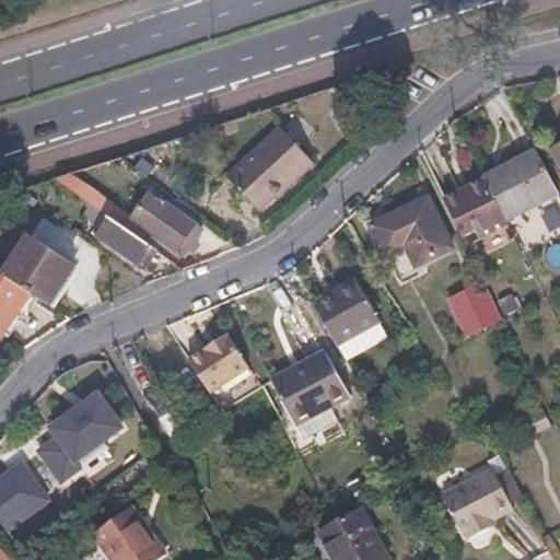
[(281,182),(284,185),(311,159),(278,124),(223,175),(254,209),(281,182)]
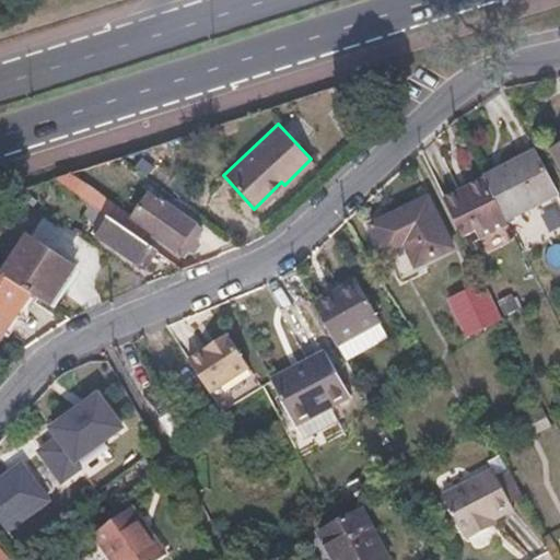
[(483,179),(485,181),(502,217),(506,224),(558,197),(535,153),(483,179)]
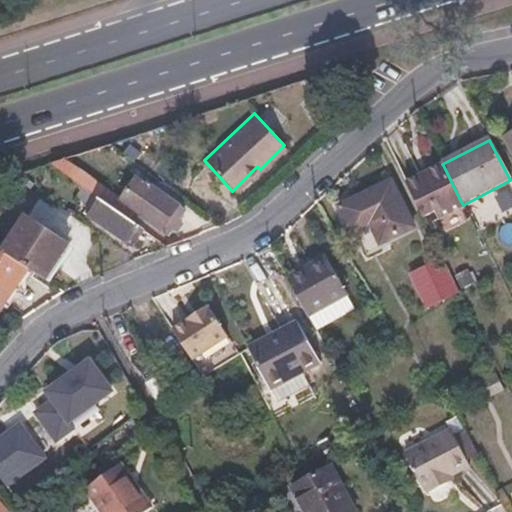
[(422,217),(459,198),(443,165),(407,184),(422,217)]
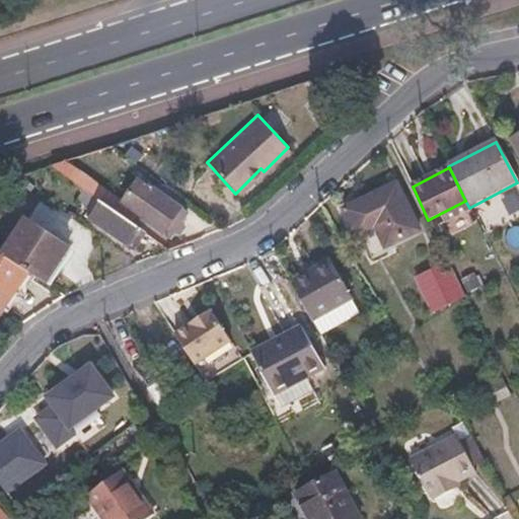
[(86,191),(121,216),(128,207),(82,174),(76,183),(86,191)]
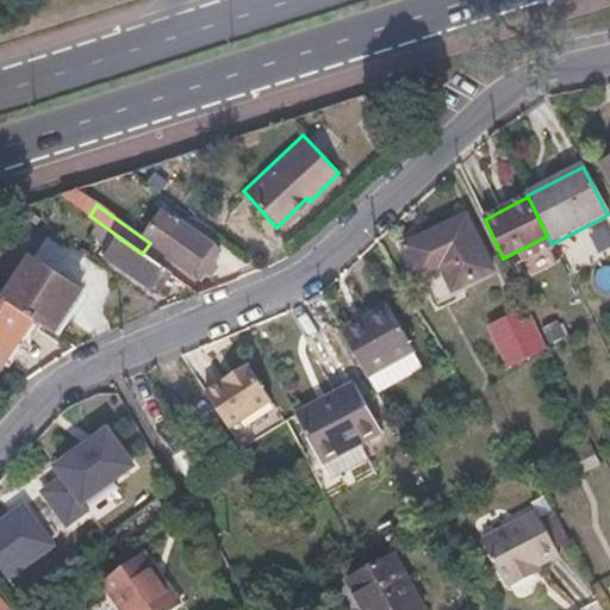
[(403,247),(417,279),(440,268),(452,292),(493,273),(467,216),(403,247)]
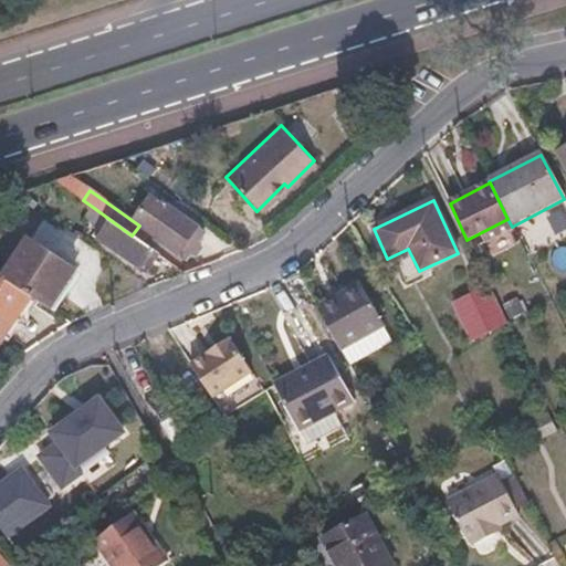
[(170,207),(150,236),(186,260),(206,232),(170,207)]
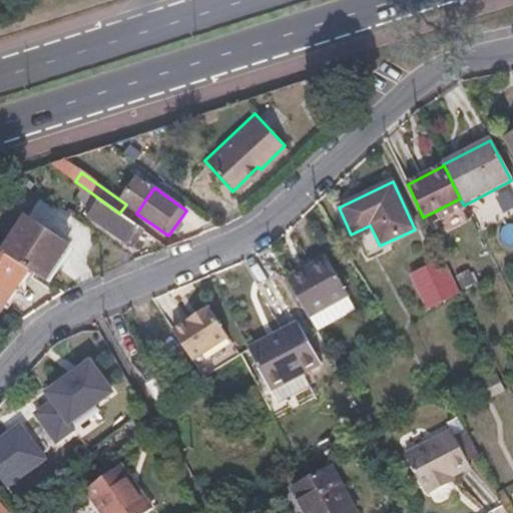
[(133,246),(144,230),(119,213),(85,188),(78,197),(96,210),(92,216),(133,246)]
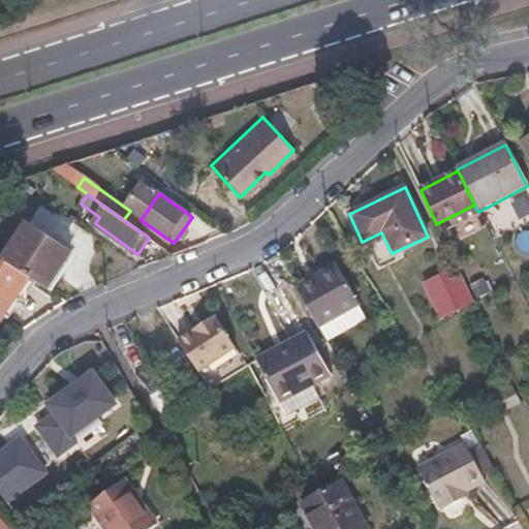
[(31,279),(48,289),(71,254),(28,224),(4,260),(31,279)]
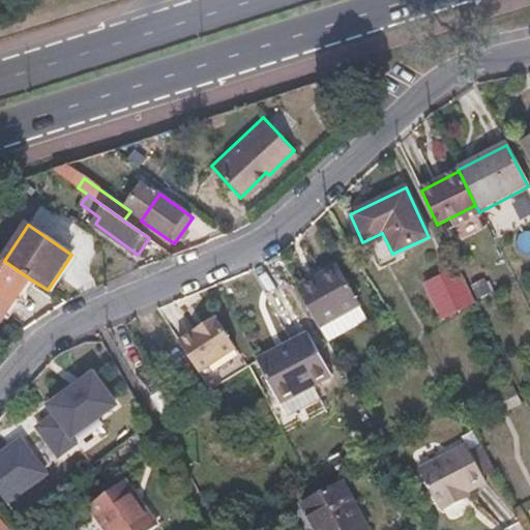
[(0,314),(4,317),(31,280),(4,261),(0,258),(0,314)]
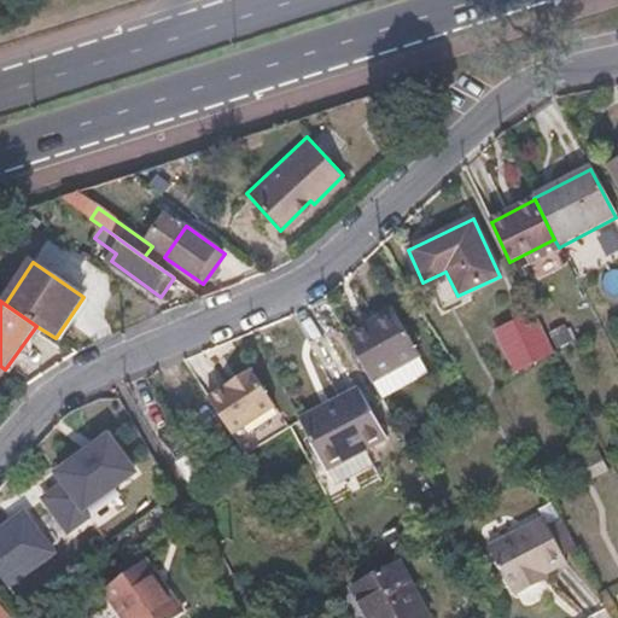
[(347,338),(372,383),(420,357),(395,312),(347,338)]
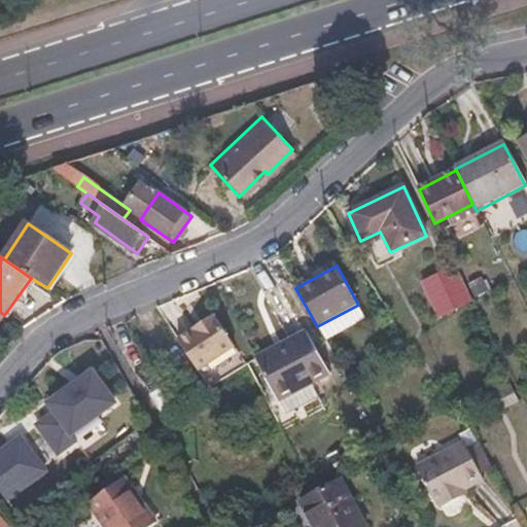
[(436,318),(471,302),(456,268),(421,284),(436,318)]
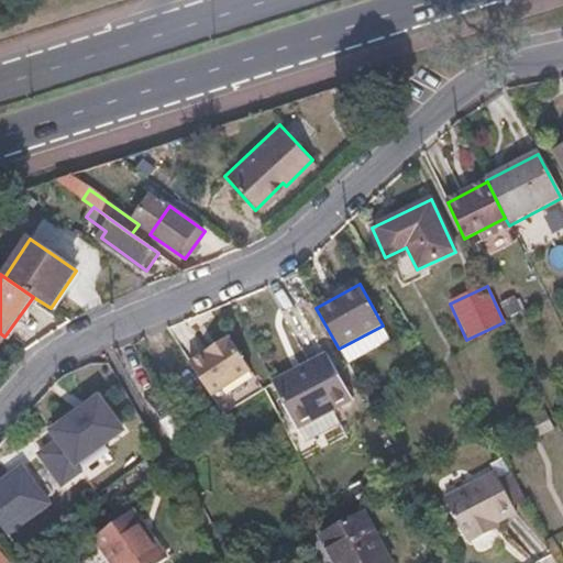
[(191,363),(212,396),(252,372),(232,339),(191,363)]
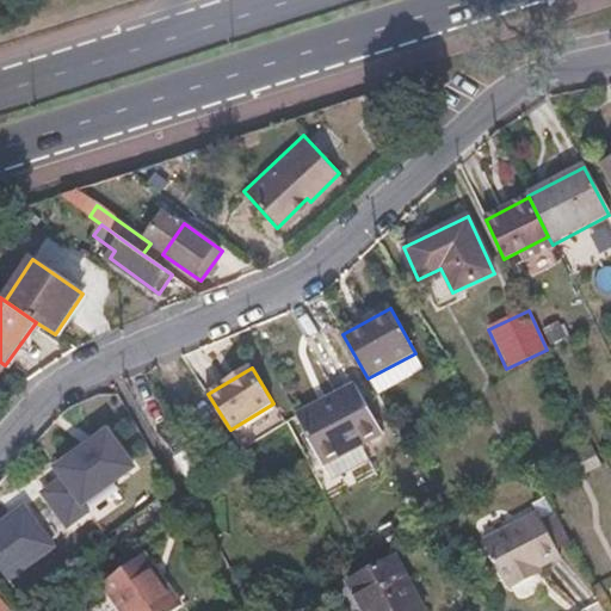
[(302,425),(326,467),(382,437),(357,389),(335,401),(339,406),(302,425)]
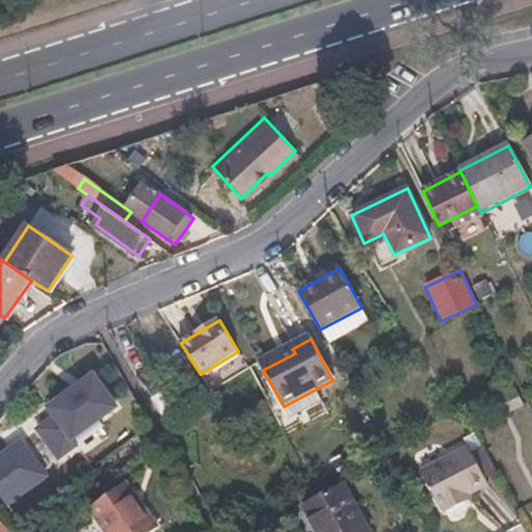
[(59,460),(64,457),(62,455),(48,433),(89,402),(102,419),(116,408),(91,374),(46,407),(53,417),(35,429),(59,460)]
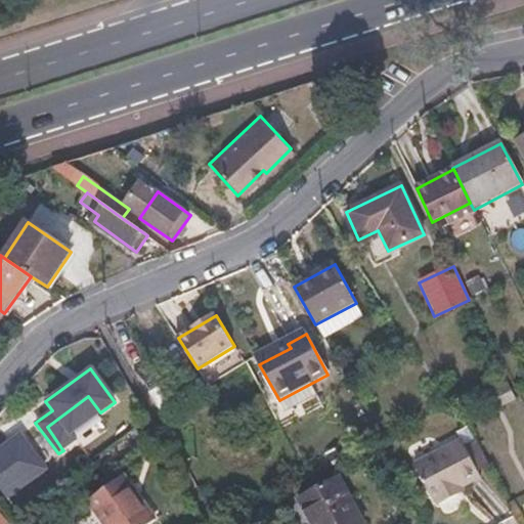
[(216,390),(226,406),(238,397),(229,382),(216,390)]
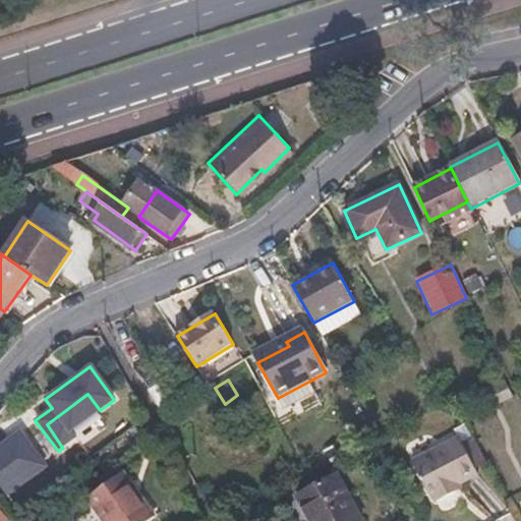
[(75,468),(87,460),(83,455),(110,436),(104,427),(109,423),(100,410),(88,394),(47,424),(61,446),(63,448),(72,461),(70,462),(75,468)]
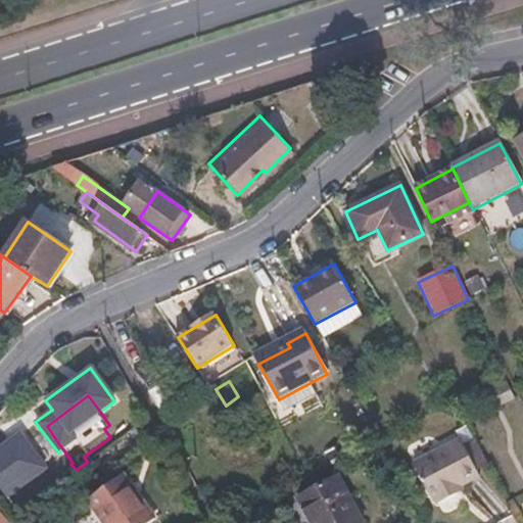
[(0,447),(0,485),(7,495),(45,467),(21,432),(0,447)]
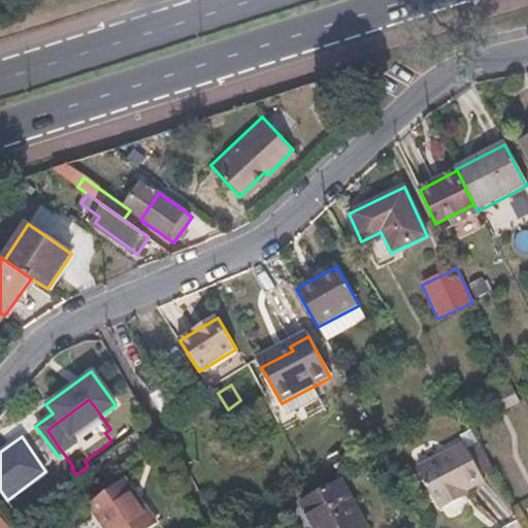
[(482,476),(479,471),(465,446),(462,438),(415,463),(434,501),(436,500),(438,503),(458,493),(456,489),(464,486),(482,476)]
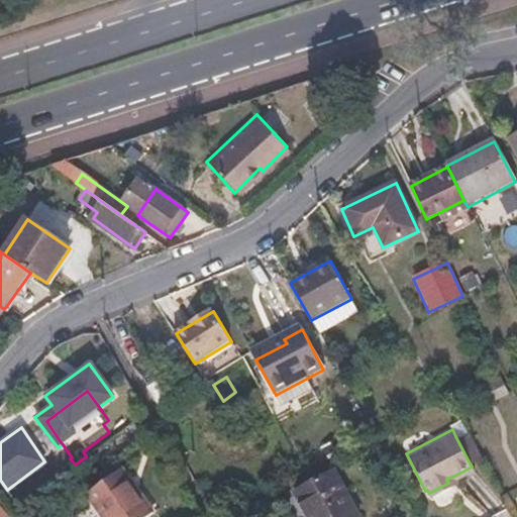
[(467,431),(455,436),(469,461),(479,455),(467,431)]
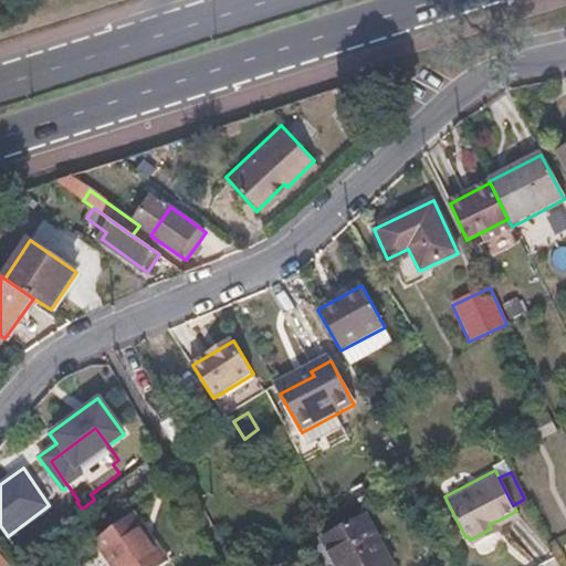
[(70,506),(76,502),(79,501),(69,486),(61,492),(70,506)]
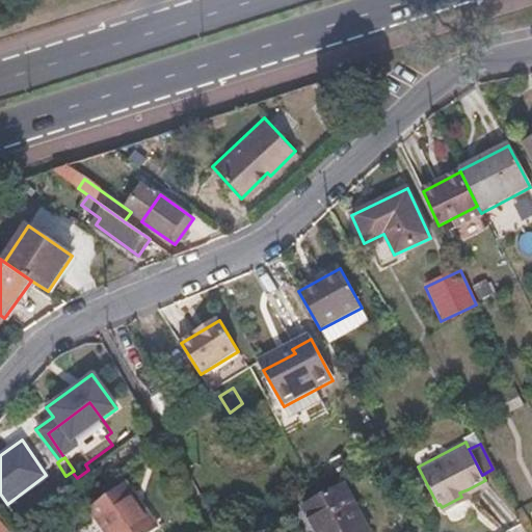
[(134,505),(139,502),(126,482),(121,486),(134,505)]
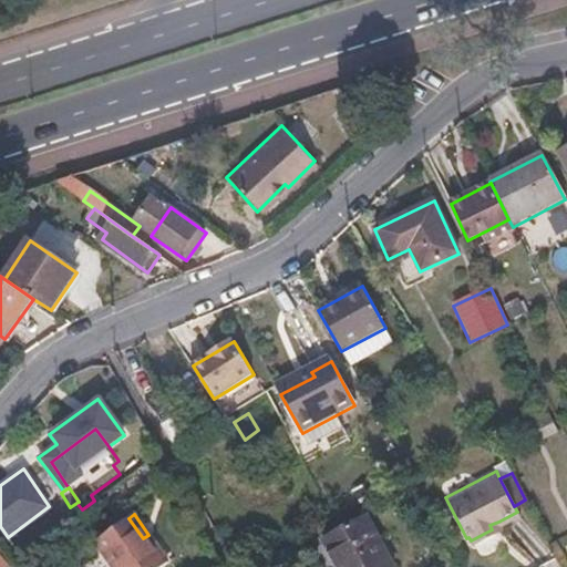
[(391,566),(367,517),(323,539),(338,566),(391,566)]
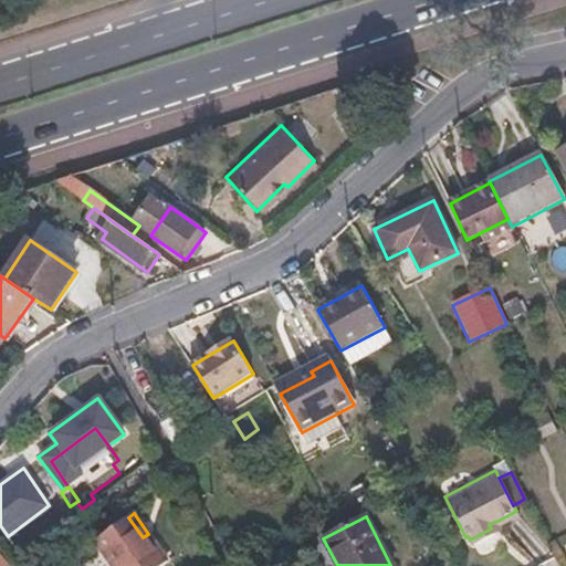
[(143,537),(128,517),(95,541),(113,565),(165,565),(169,564),(148,534),(143,537)]
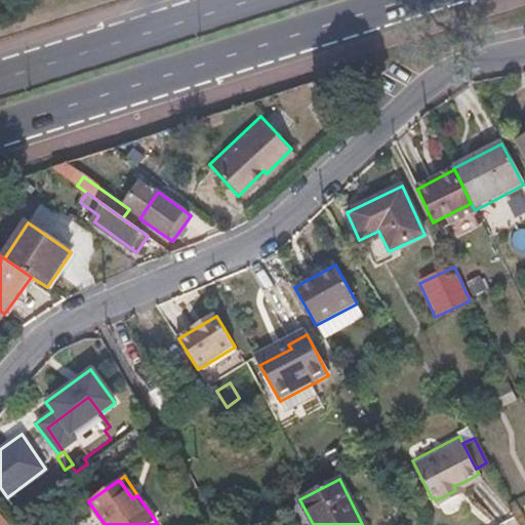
[(0,524),(6,524),(9,523),(0,512),(0,524)]
